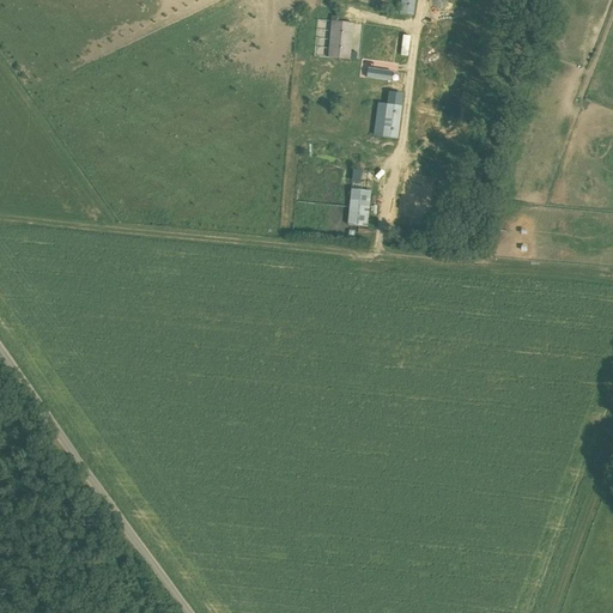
[(413,16),(414,0),(401,0),(400,13),(413,16)]
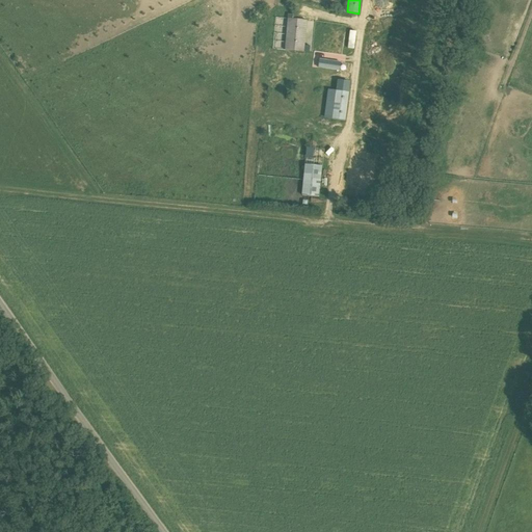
[(306,21),(288,19),(286,50),(303,52),(306,21)]
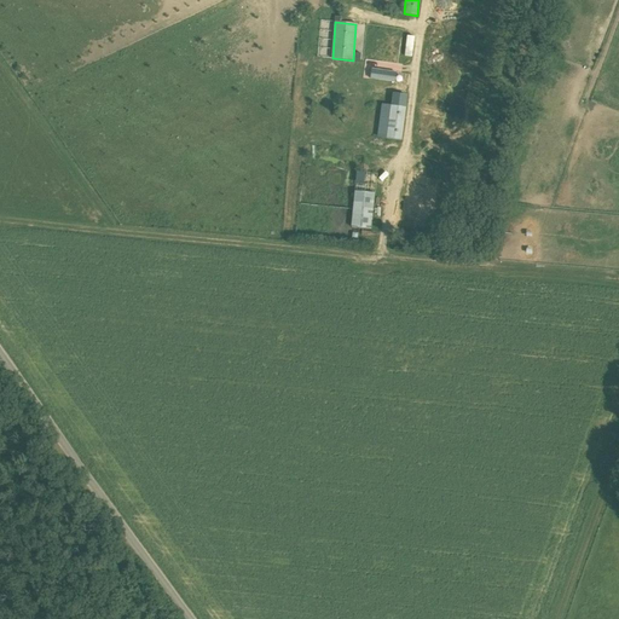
[(368,68),(366,79),(392,82),(393,73),(368,68)]
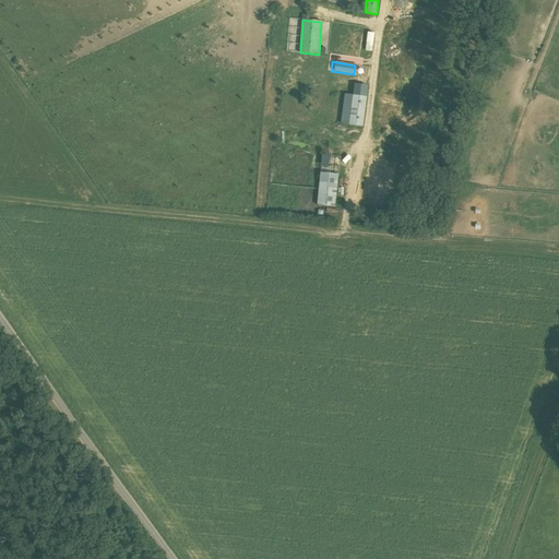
[(366,97),(354,96),(346,95),(342,125),(349,126),(361,127),(366,97)]
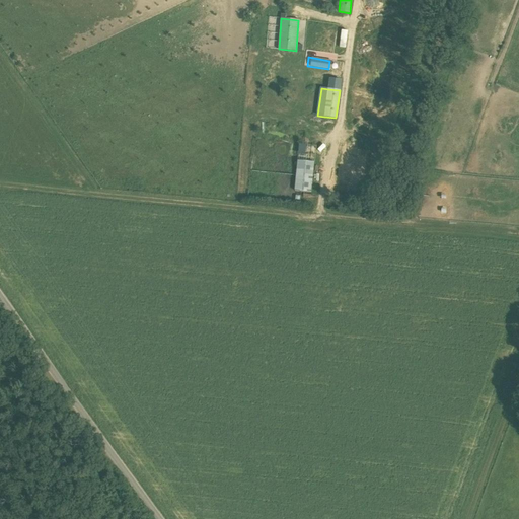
[(351,124),(350,131),(369,134),(370,128),(351,124)]
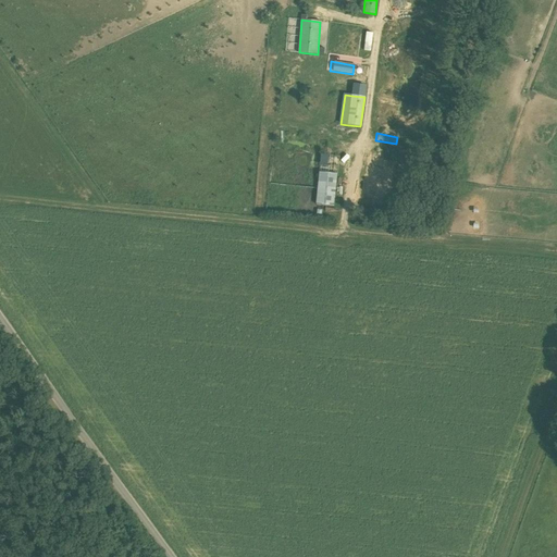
[(336,174),(320,173),(317,205),(333,207),(336,174)]
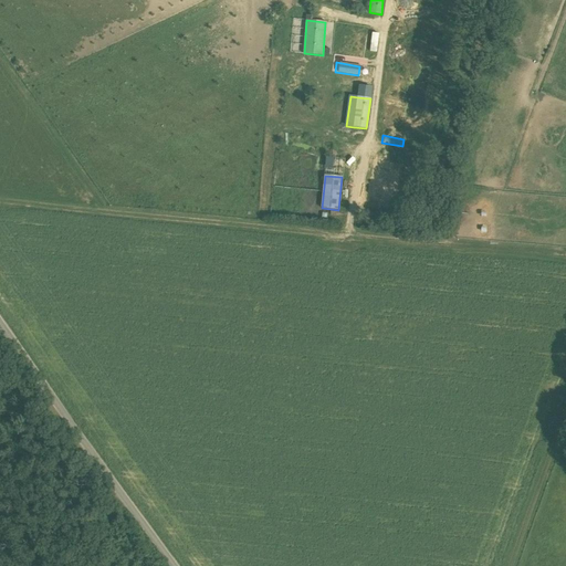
[(311,200),(312,189),(275,187),(274,203),(296,205),(297,192),(303,192),(302,200),(311,200)]
